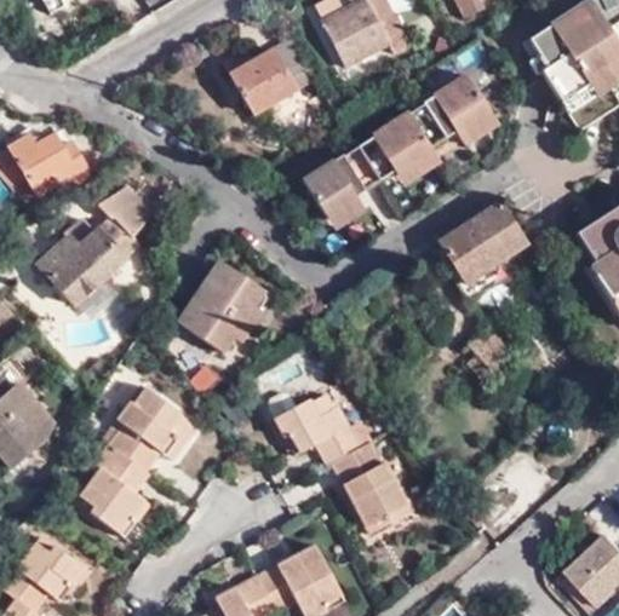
[(377,19),(367,0),(345,0),(319,15),(344,62),(387,39),(391,49),(410,39),(395,10),(377,19)]
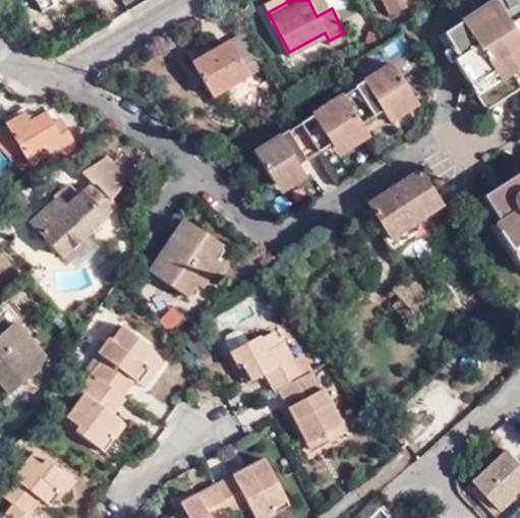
[(385,0),(390,10),(405,2),(404,0),(385,0)]
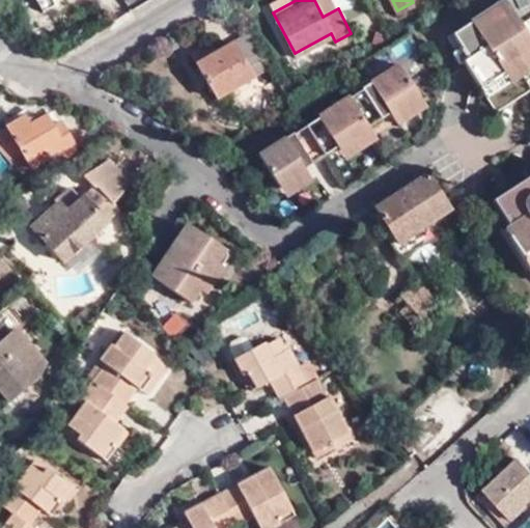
[(529,6),(527,1),(497,17),(503,28),(529,14),(529,6)]
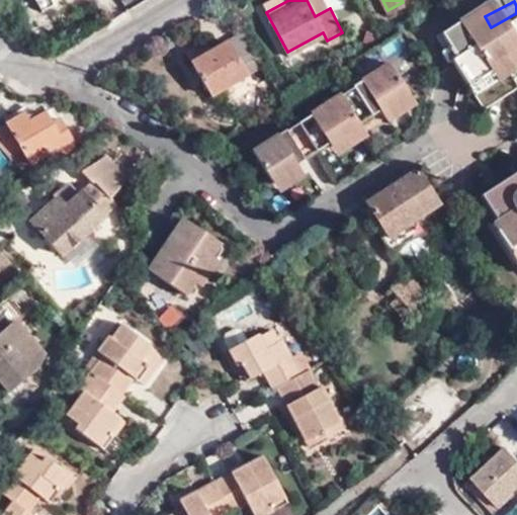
[(516,13),(491,27),(485,16),(446,37),(481,103),(488,105),(516,84),(516,49),(514,44),(516,41),(516,13)]
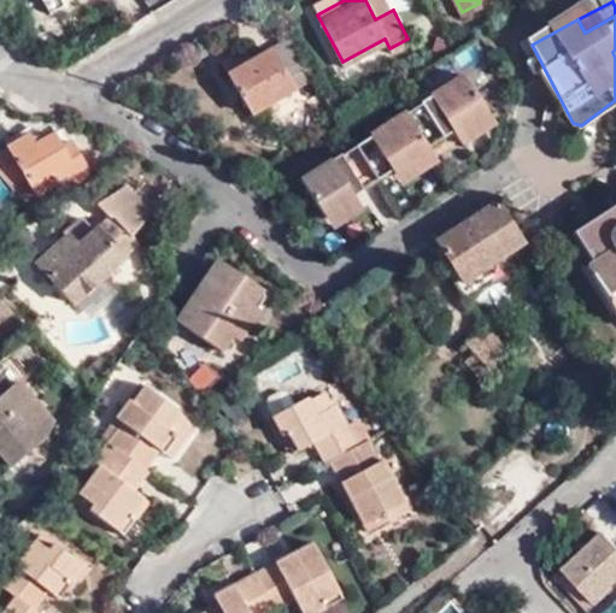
[(287,74),(293,71),(308,62),(292,34),(271,47),(287,74)]
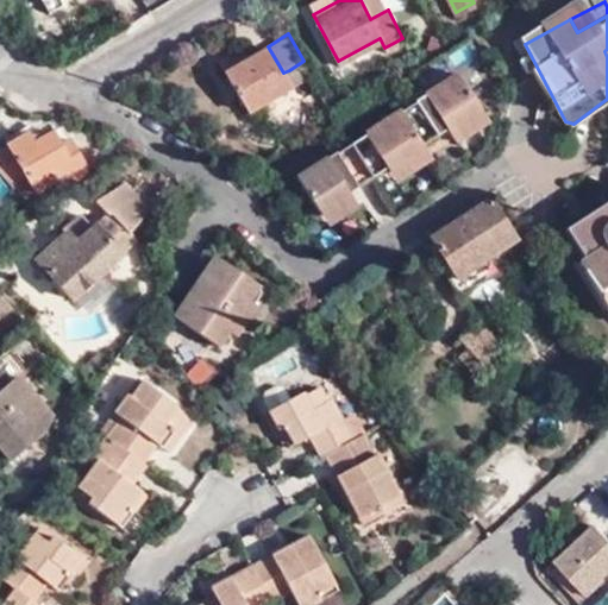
[(223,73),(245,58),(238,46),(215,61),(223,73)]
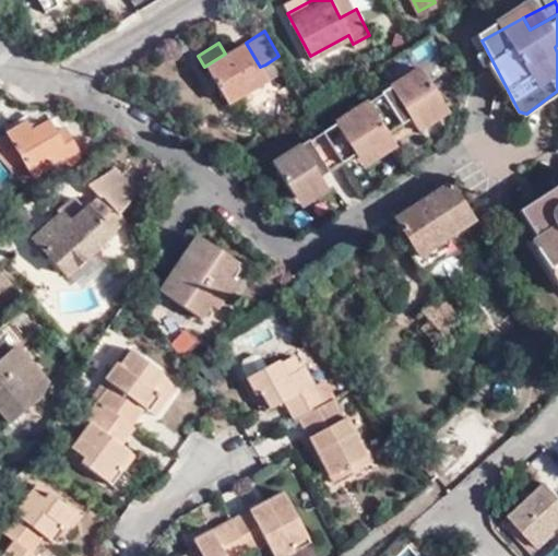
[(265,77),(260,67),(246,43),(225,54),(204,67),(224,101),(265,77)]
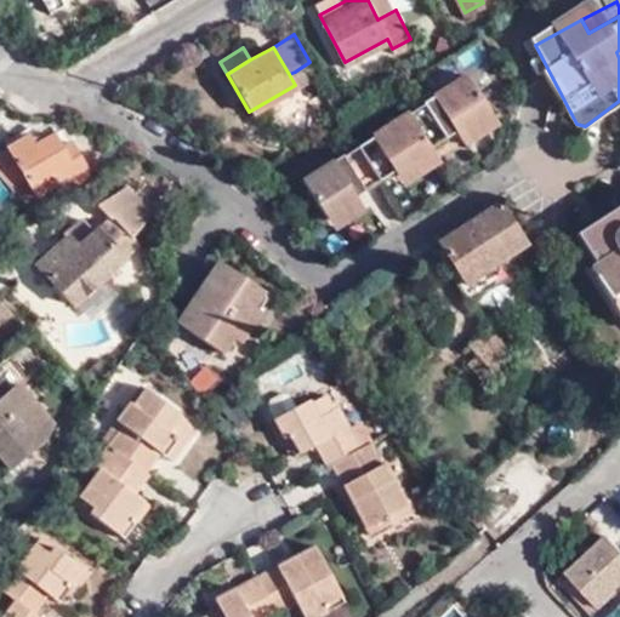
[(301,83),(317,74),(310,62),(295,72),(301,83)]
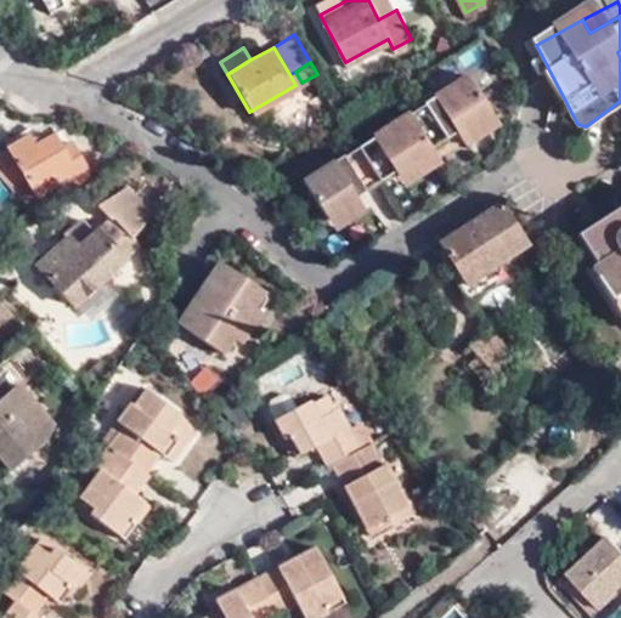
[(301,180),(327,219),(338,210),(345,221),(365,209),(356,197),(395,171),(412,162),(419,174),(441,159),(433,146),(456,131),(464,145),(486,130),(479,119),(491,111),(467,73),(422,101),(423,103),(408,113),(407,112),(373,134),(372,139),(344,157),(342,153),(301,180)]
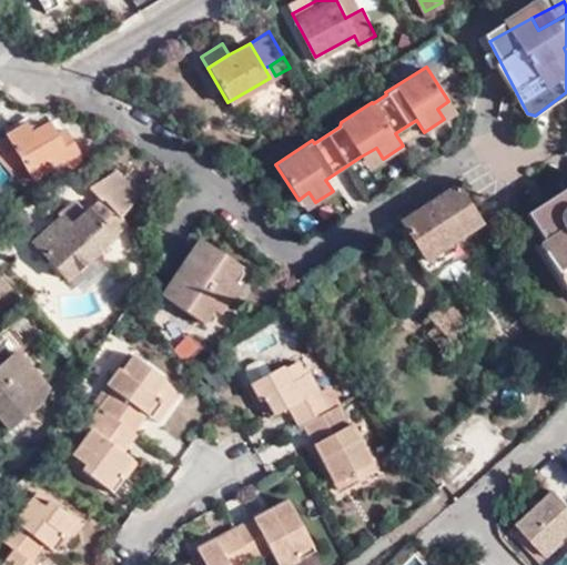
[(455,112),(448,101),(437,109),(444,119),(455,112)]
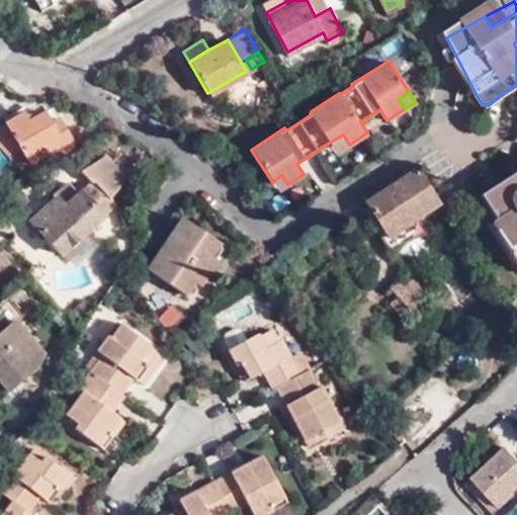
[(59,116),(52,120),(44,108),(28,118),(23,110),(5,120),(30,163),(72,138),(59,116)]
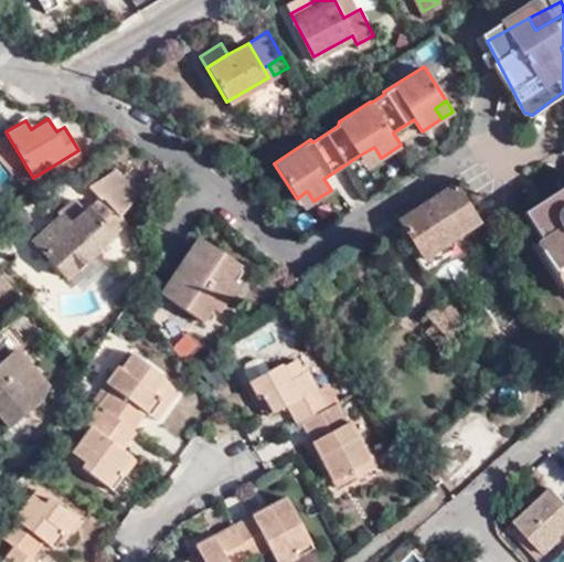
[(374,147),(359,156),(365,167),(381,158),(374,147)]
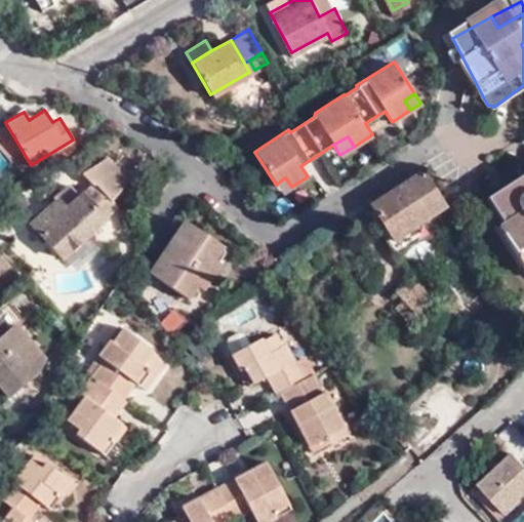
[(53,201),(55,204),(31,226),(61,261),(116,210),(110,203),(130,182),(115,164),(111,167),(106,161),(82,175),(92,187),(79,198),(70,188),(53,201)]
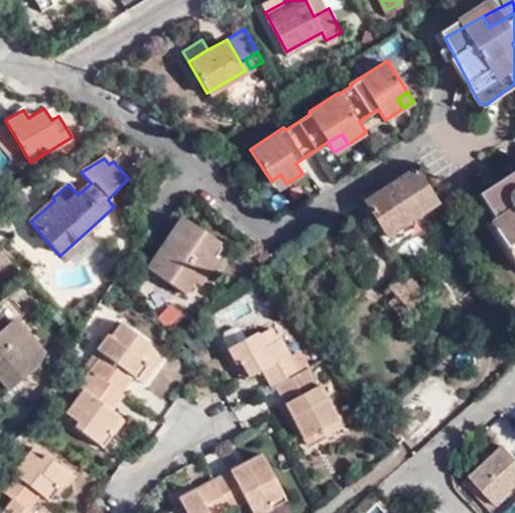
[(414,217),(437,202),(413,166),(363,200),(387,235),(389,232),(396,244),(422,227),(414,217)]
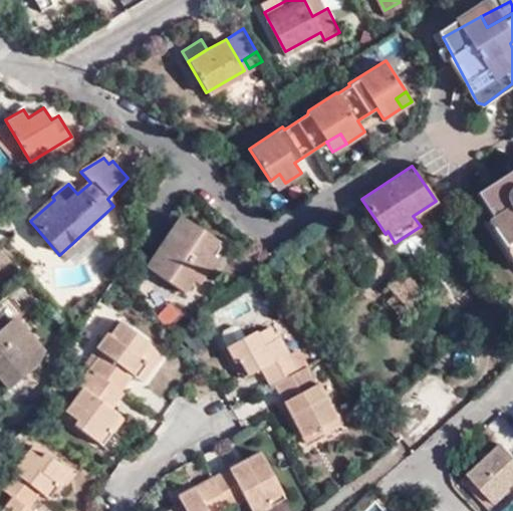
[(512,172),(511,170),(503,175),(509,185),(498,192),(491,183),(478,192),(494,216),(499,223),(492,228),(512,260),(512,172)]
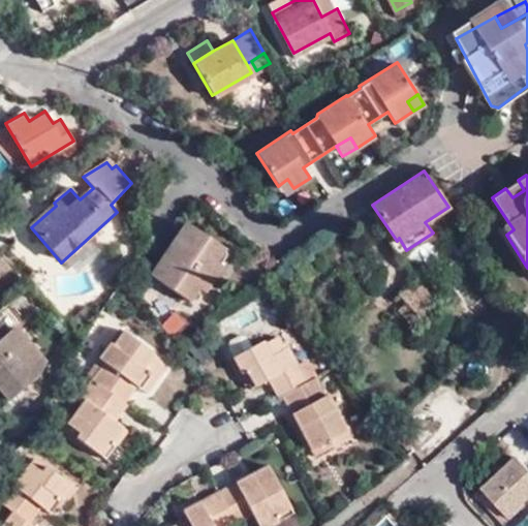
[(287,179),(278,186),(283,194),(293,188),(287,179)]
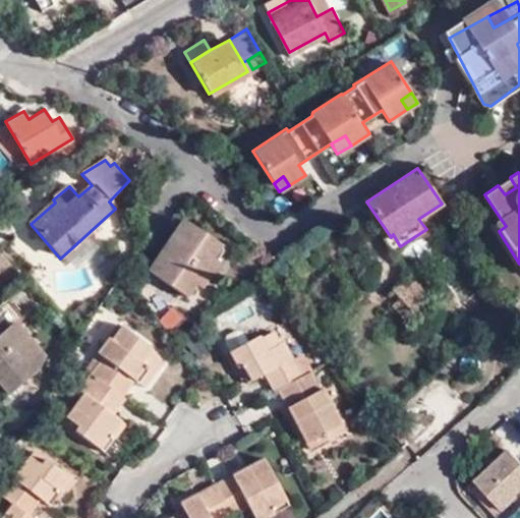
[(516,187),(510,177),(504,181),(498,185),(505,194),(516,187)]
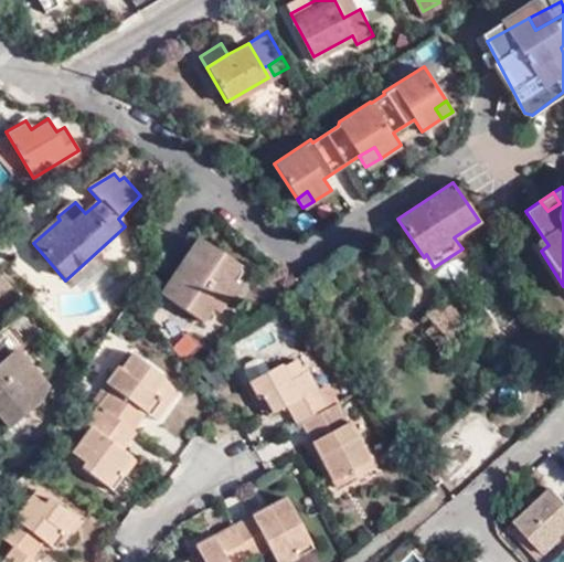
[(30,222),(23,213),(4,229),(11,236),(30,222)]
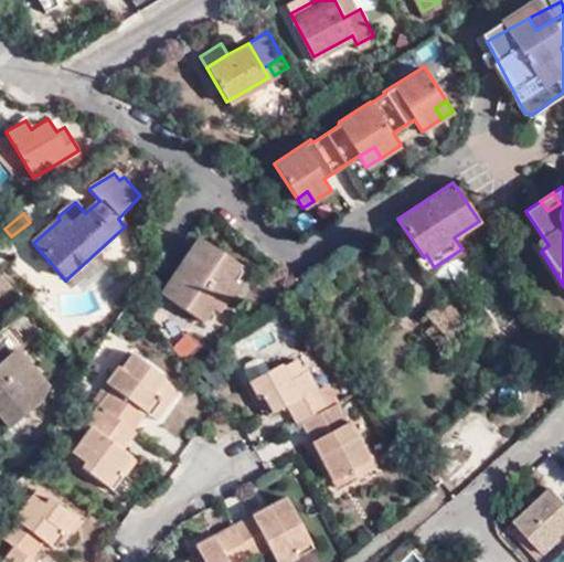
[(198,236),(192,246),(199,251),(187,271),(174,289),(167,283),(160,293),(201,320),(211,306),(221,292),(230,278),(238,264),(198,236)]
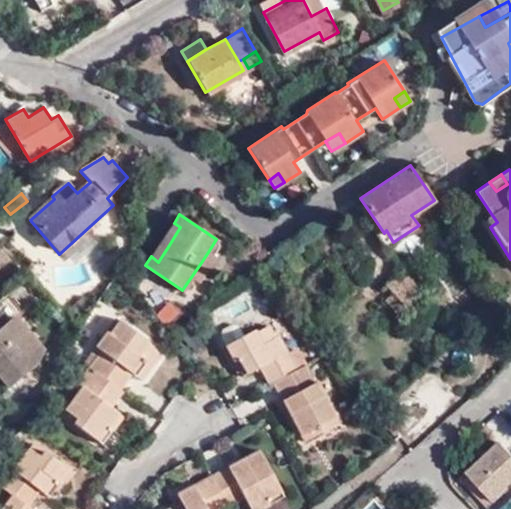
[(485,220),(490,227),(497,222),(492,215),(485,220)]
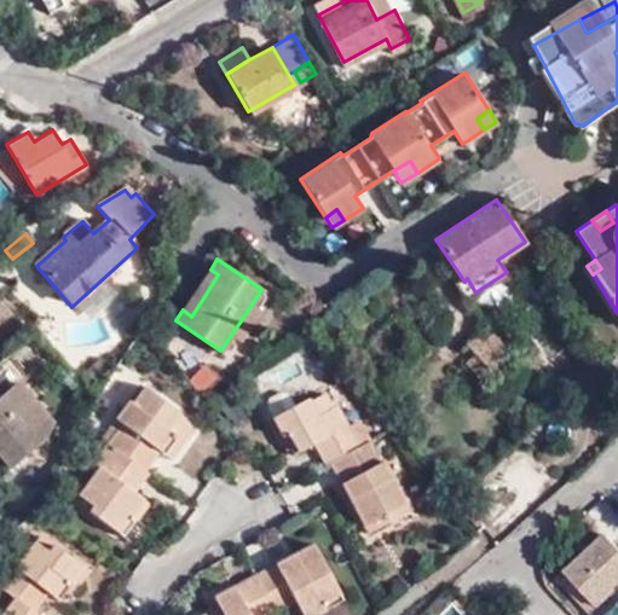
[(218,274),(211,270),(196,290),(204,296),(218,274)]
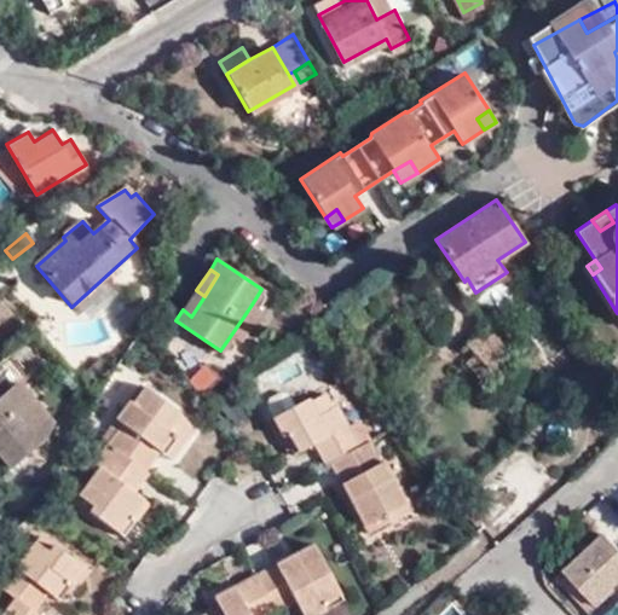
[(204,296),(196,290),(183,309),(191,317),(204,296)]
